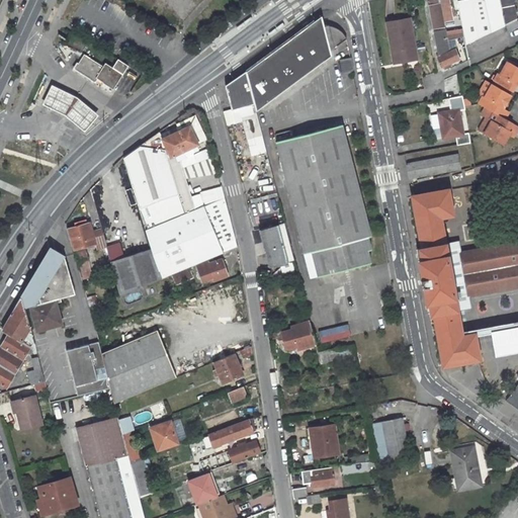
[(452,20),(448,0),(436,0),(428,2),(433,29),(443,27),(442,22),(452,20)]
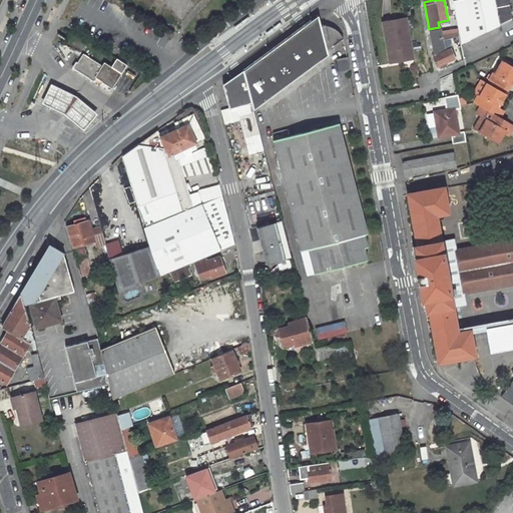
[(500,26),(494,0),(468,0),(466,0),(470,20),(457,23),(458,29),(459,35),(461,45),(500,26)]
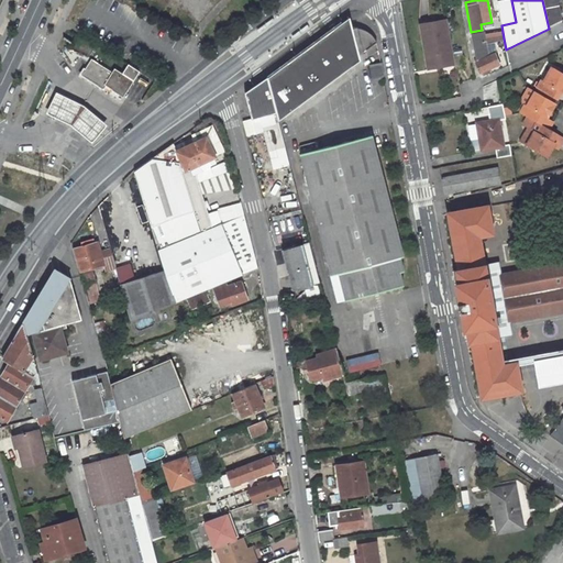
[(542,0),(549,29),(550,28),(562,22),(556,0),(542,0)]
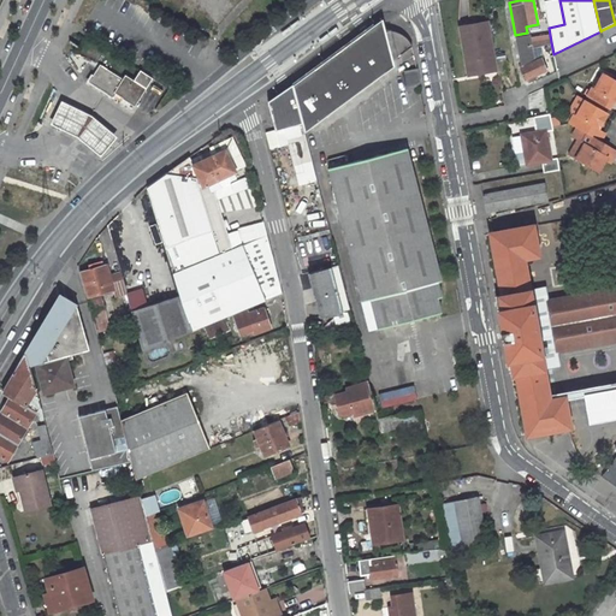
[(374,23),(292,86),(302,126),(391,60),(410,46),(409,39),(402,34),(394,30),(386,28),(384,28),(383,17),(374,23)]
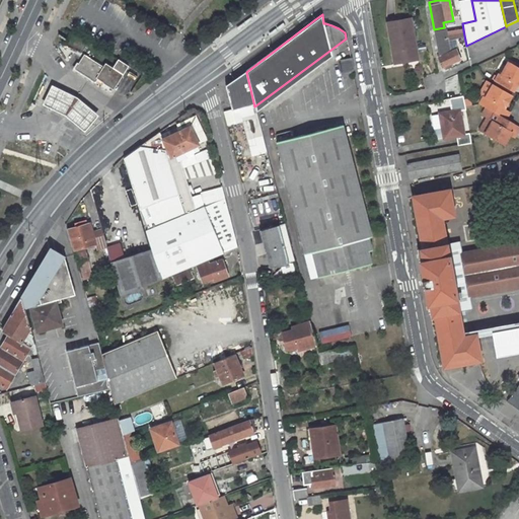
[(387,21),(395,62),(406,60),(404,51),(415,49),(409,18),(387,21)]
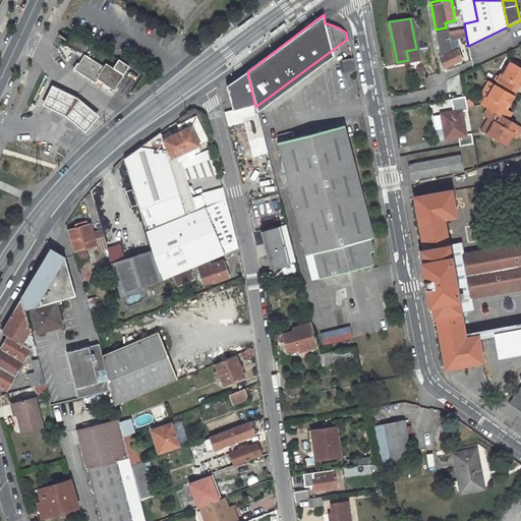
[(520,27),(520,22),(520,20),(509,25),(512,33),(520,27)]
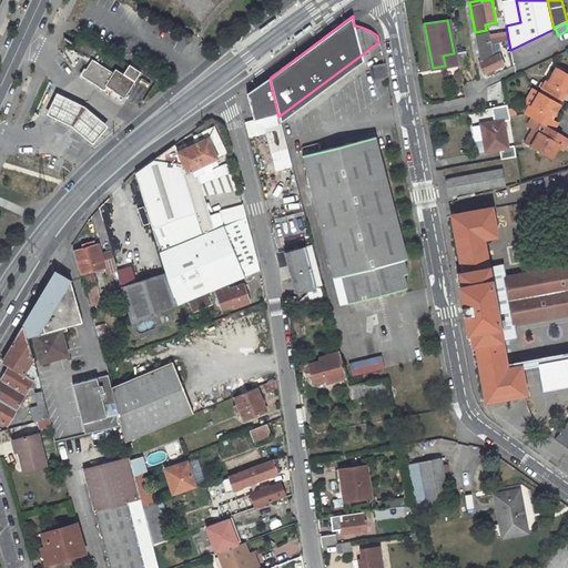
[(485,74),(505,64),(504,61),(499,54),(492,59),(488,43),(487,36),(487,32),(476,34),(482,63),(478,64),(485,74)]
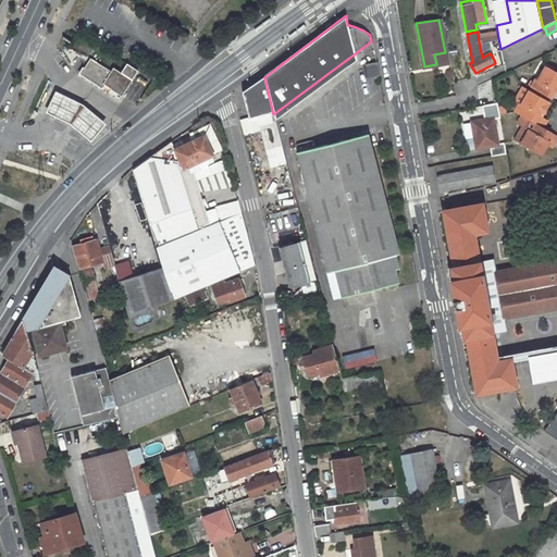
[(479,42),(498,38),(497,32),(478,35),(479,42)]
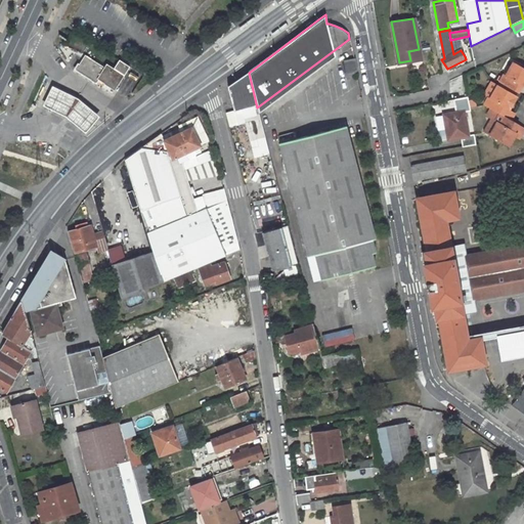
[(259,113),(335,56),(333,51),(257,107),(259,113)]
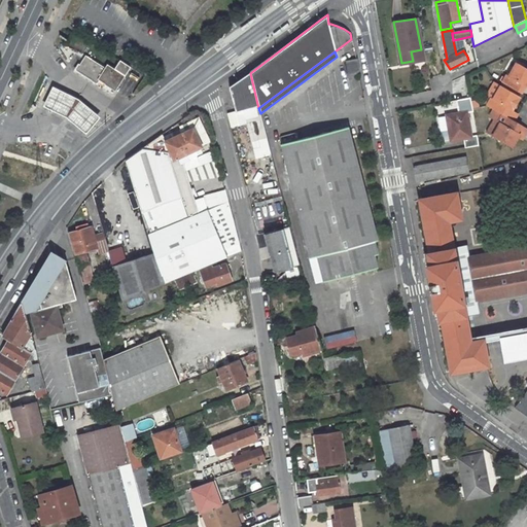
[(75,69),(95,82),(96,79),(114,92),(124,75),(105,63),(103,67),(83,55),(75,69)]
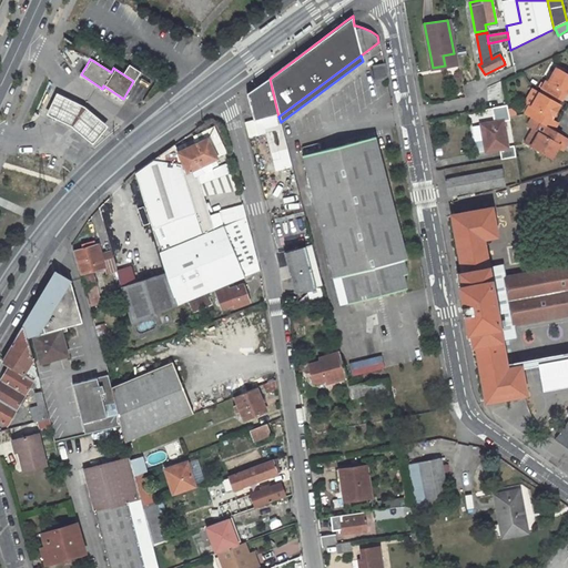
[(386,78),(383,64),(378,64),(378,68),(372,69),(374,80),(386,78)]
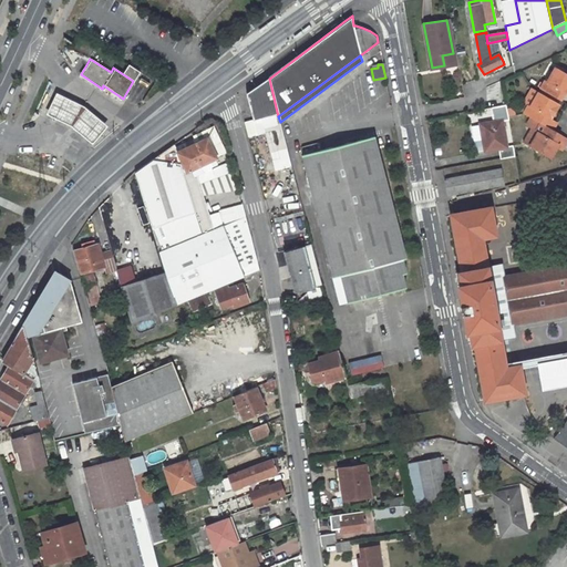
[(566,74),(555,69),(547,82),(545,81),(540,89),(560,101),(565,93),(566,93),(566,74)]
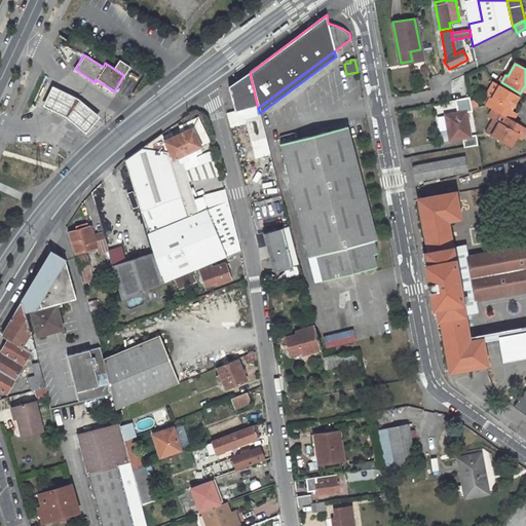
[(252,141),(266,138),(260,113),(258,108),(250,73),(249,71),(229,86),(238,125),(248,123),(252,141)]
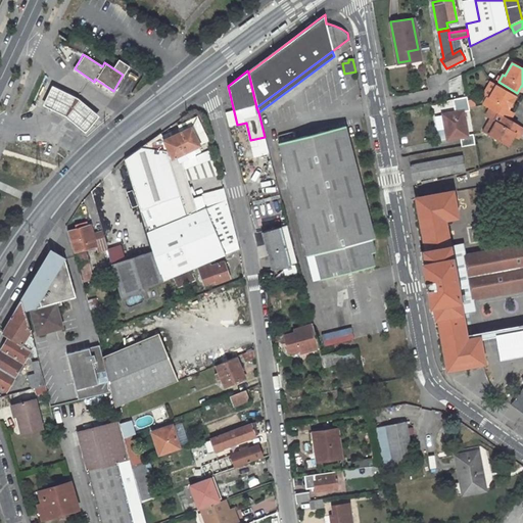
[(39,101),(44,103),(62,114),(83,132),(96,115),(74,97),(49,83),(39,101)]
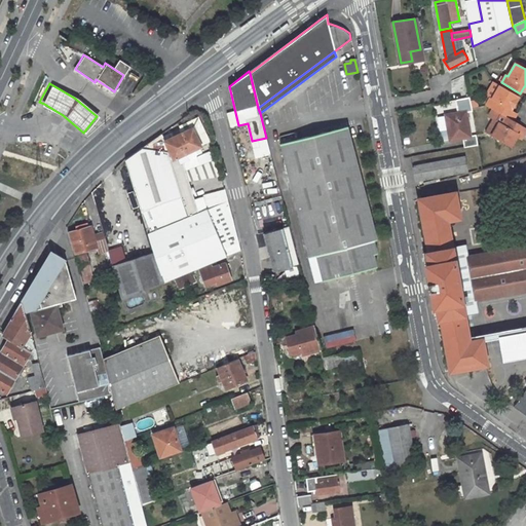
[(492,110),(504,116),(509,109),(511,110),(518,97),(499,86),(492,100),(490,98),(486,106),(492,110)]
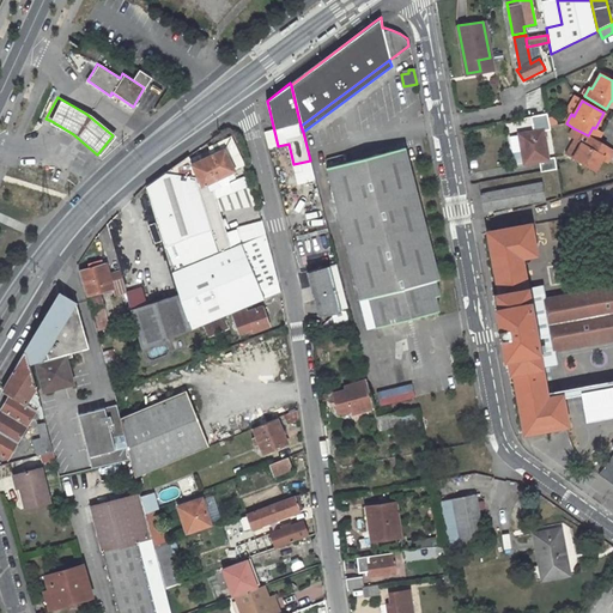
[(574,159),(595,171),(605,157),(601,155),(606,146),(588,135),(574,128),(570,137),(582,144),(574,159)]
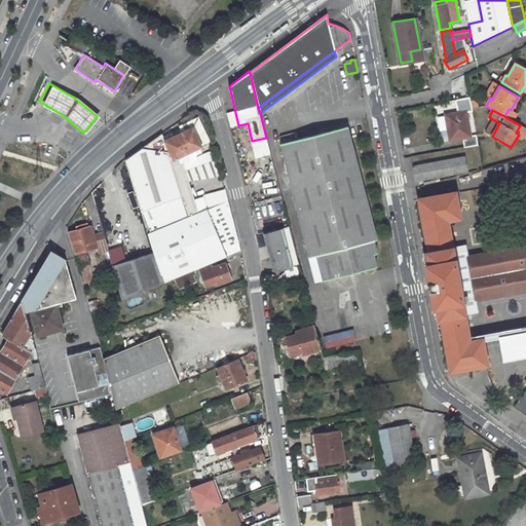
[(478,147),(476,136),(470,137),(466,113),(445,117),(441,118),(444,132),(447,132),(449,142),(462,139),(464,149),(478,147)]
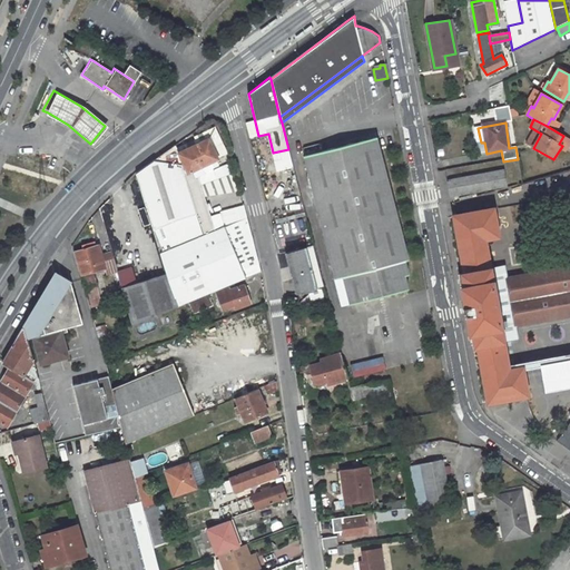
[(334,140),(341,139),(337,126),(331,127),(334,140)]
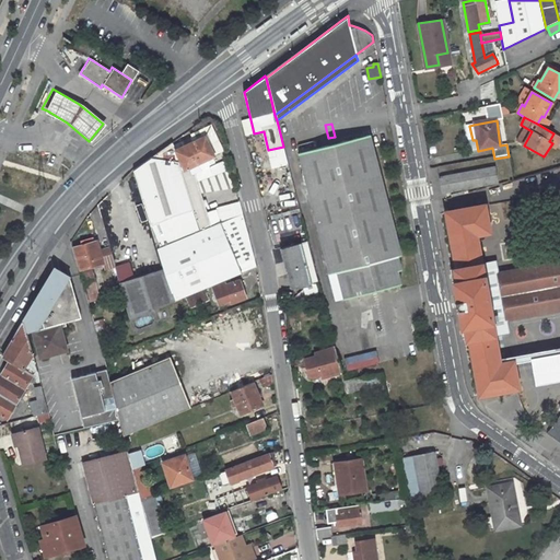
[(207,159),(213,156),(205,137),(175,151),(184,170),(188,167),(207,159)]
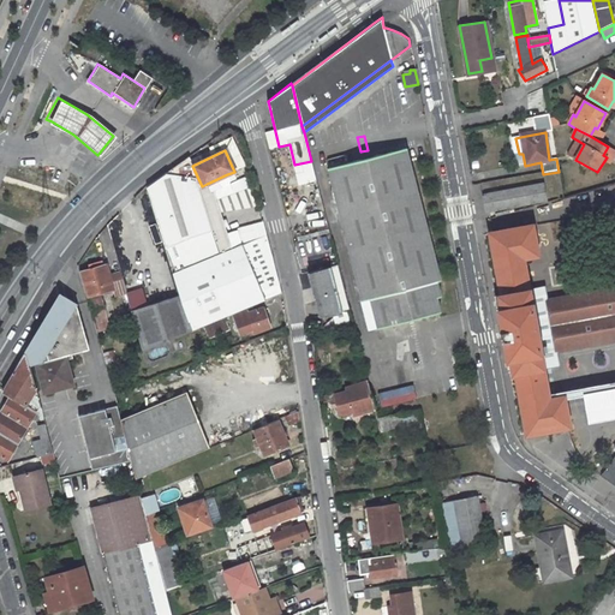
[(441,281),(407,151),(329,169),(363,300),(370,299),(378,330),(435,316),(431,302),(441,298),(437,282),(441,281)]
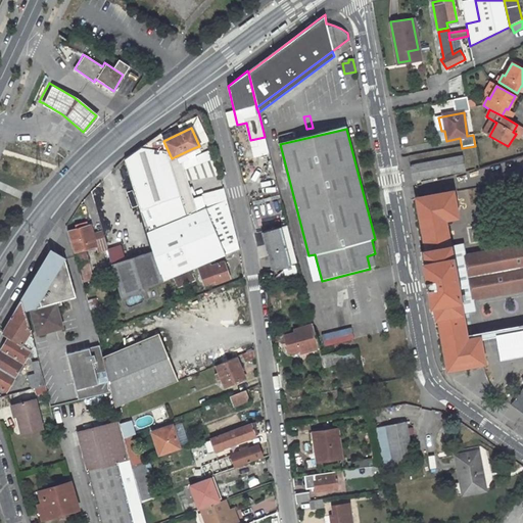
[(159,133),(123,158),(161,281),(238,249),(235,237),(226,240),(219,242),(216,235),(215,232),(209,219),(224,214),(226,226),(232,224),(224,193),(220,195),(222,203),(197,212),(178,160),(176,156),(172,158),(163,141),(159,133)]
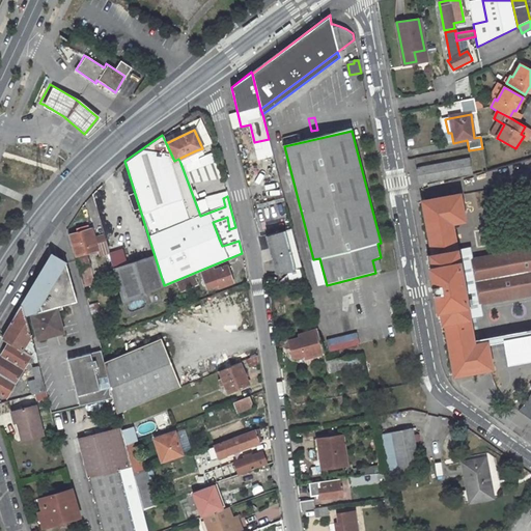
[(196,150),(178,159),(180,163),(198,155),(196,150)]
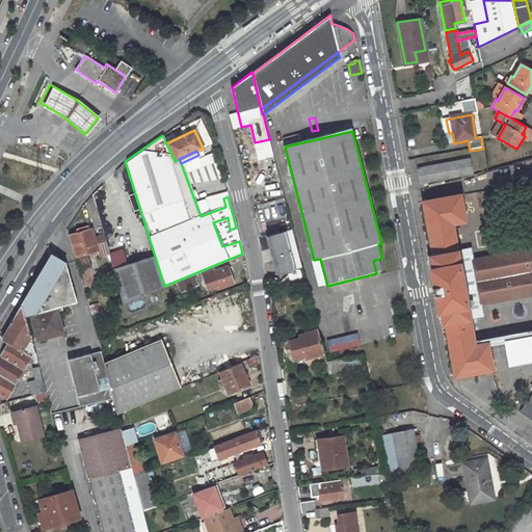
[(213,155),(200,156),(202,180),(215,179),(213,155)]
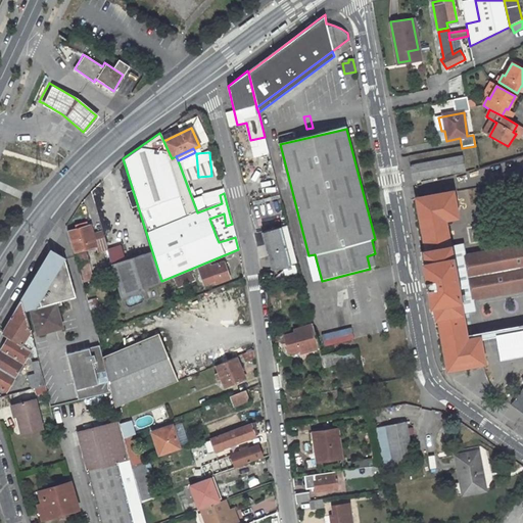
[(411,165),(414,181),(465,172),(462,156),(411,165)]
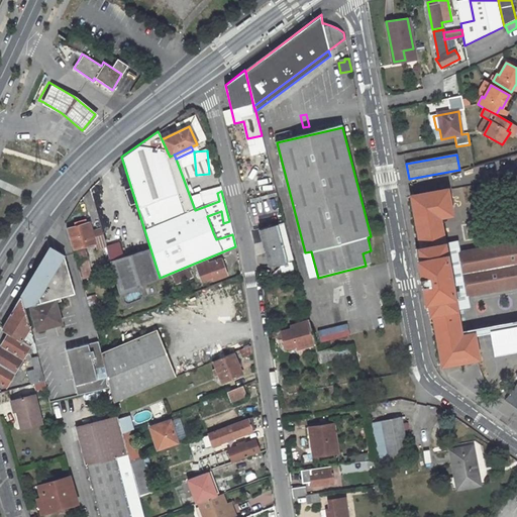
[(446,190),(411,197),(420,248),(418,248),(420,261),(418,261),(426,303),(428,302),(430,313),(433,313),(442,366),(479,358),(475,336),(491,332),(495,353),(516,348),(516,320),(460,331),(456,310),(471,307),(469,295),(516,286),(516,241),(460,252),(458,241),(444,244),(439,217),(451,214),(446,190)]
